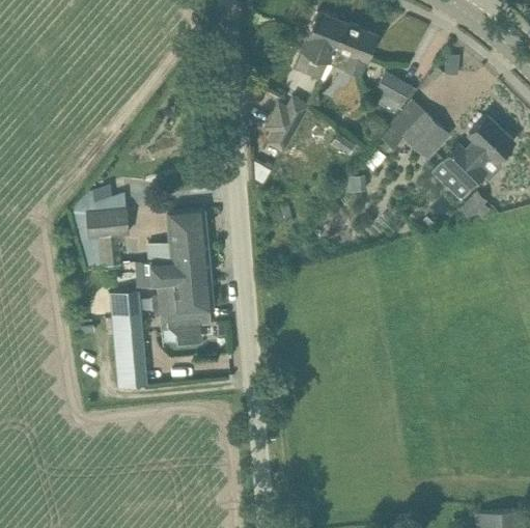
[(347,24),(316,11),(300,53),(331,65),(347,24)]
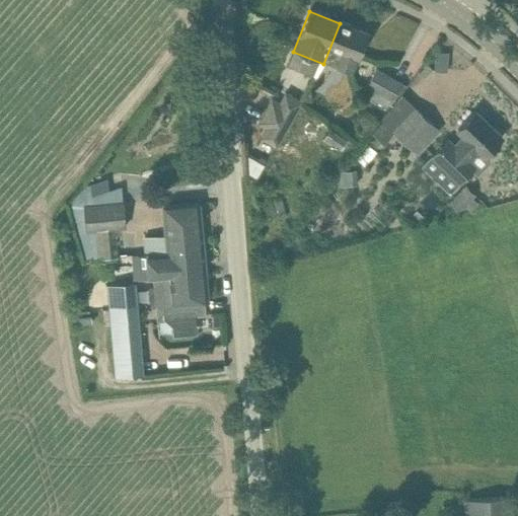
[(369,35),(340,23),(323,64),(351,74),(357,60),(359,60),(369,35)]
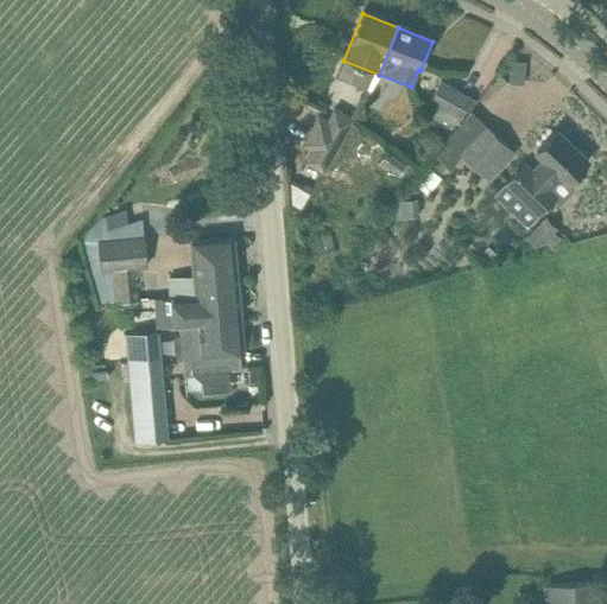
[(440,83),(429,105),(423,116),(453,129),(457,120),(460,121),(472,101),(440,83)]
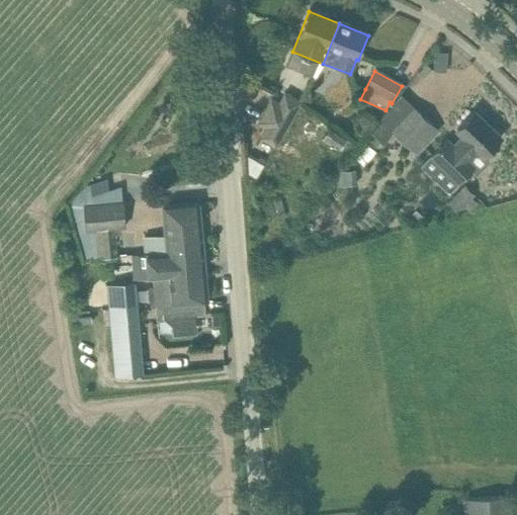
[(300,104),(283,95),(278,105),(270,100),(257,125),(265,130),(259,141),(275,150),(300,104)]
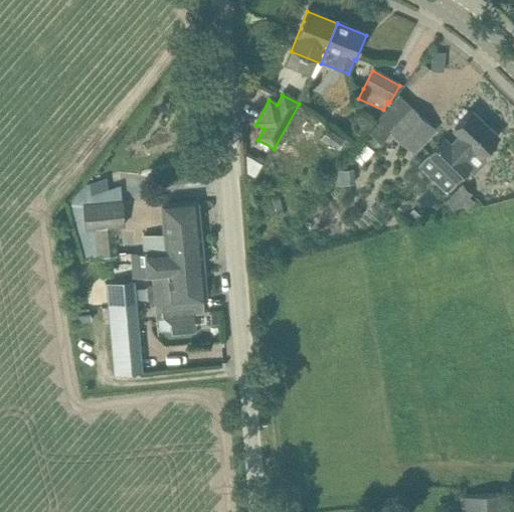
[(398,96),(378,122),(369,134),(380,146),(390,133),(414,156),(437,132),(398,96)]
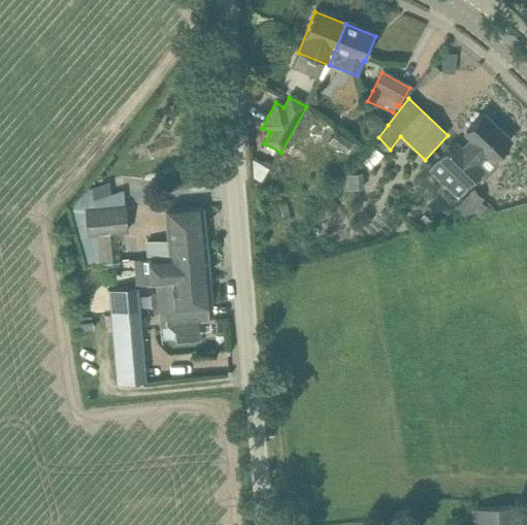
[(511,141),(483,116),(465,134),(469,138),(460,150),(455,145),(440,161),(450,170),(467,187),(480,173),(485,178),(489,175),(489,174),(496,166),(497,162),(494,159),(511,141)]
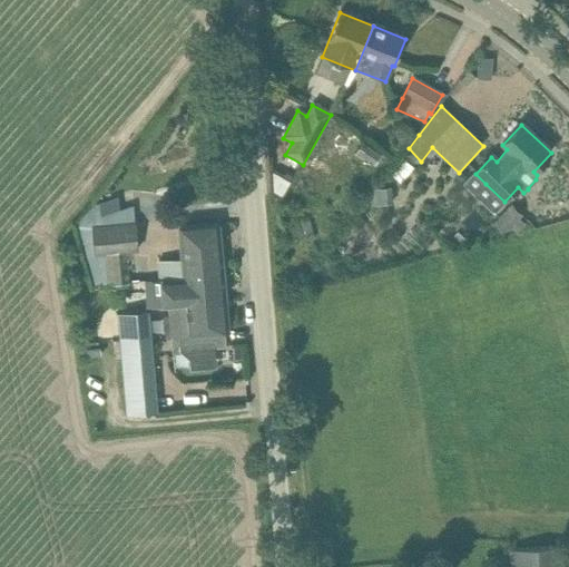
[(362,146),(354,158),(366,167),(368,166),(374,169),(381,157),(362,146)]
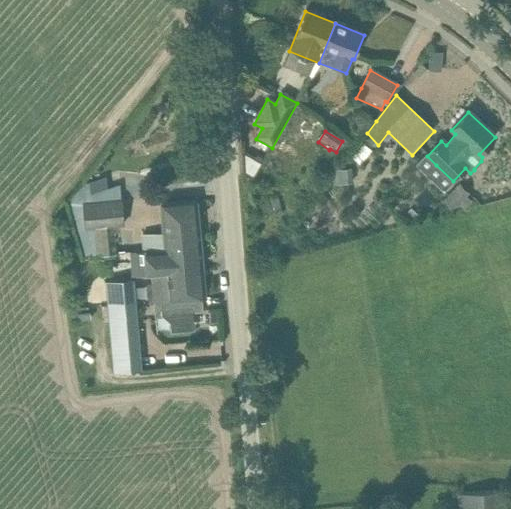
[(260,165),(245,156),(245,174),(253,178),(260,165)]
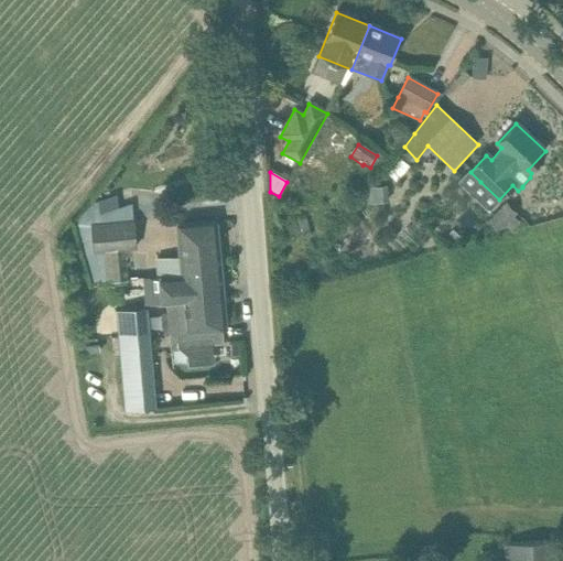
[(499,200),(480,182),(469,193),(488,211),(499,200)]
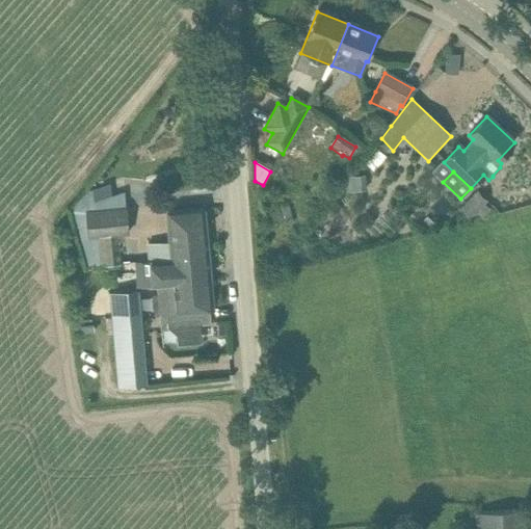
[(126,210),(71,216),(85,267),(112,266),(110,237),(128,235),(126,210)]
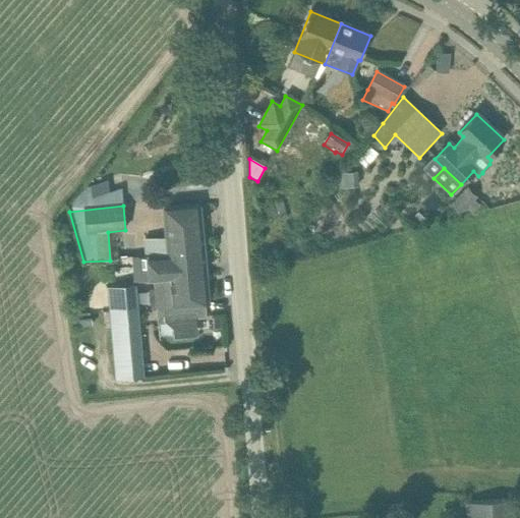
[(146,244),(147,257),(203,251),(198,207),(163,210),(166,241),(146,244)]
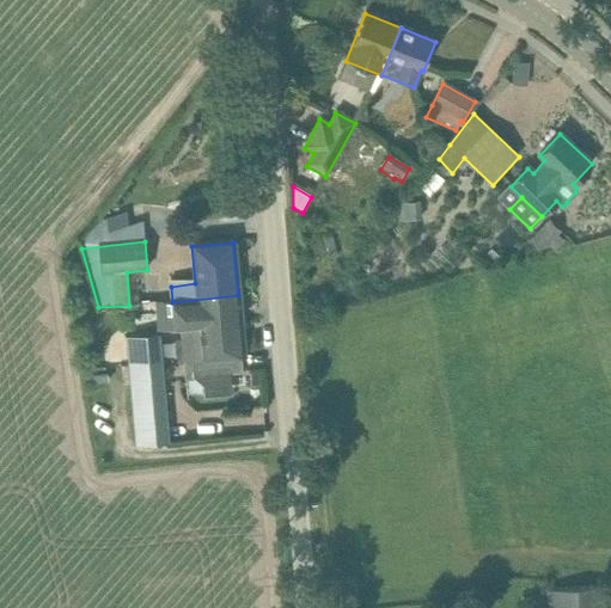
[(181,331),(242,325),(238,295),(172,302),(173,327),(181,327),(181,331)]
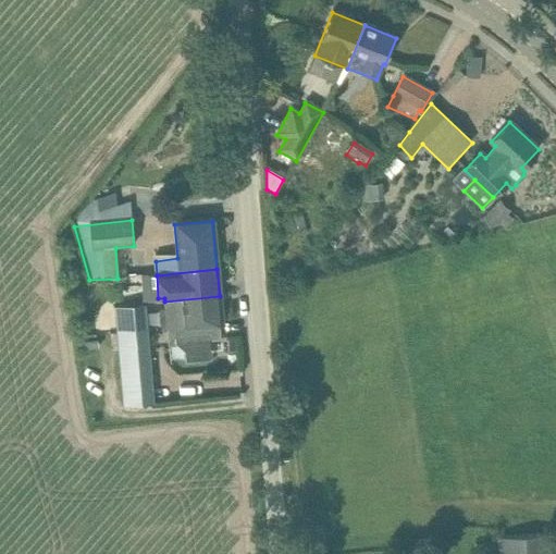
[(220,296),(164,302),(169,346),(221,341),(219,324),(222,324),(220,296)]
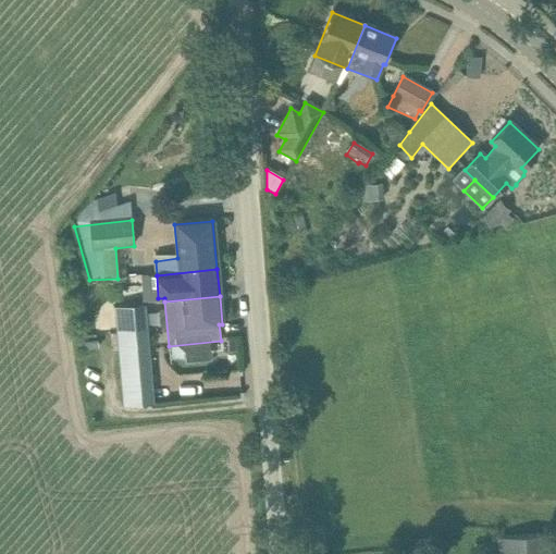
[(152,404),(145,330),(144,307),(114,309),(124,407),(152,404)]
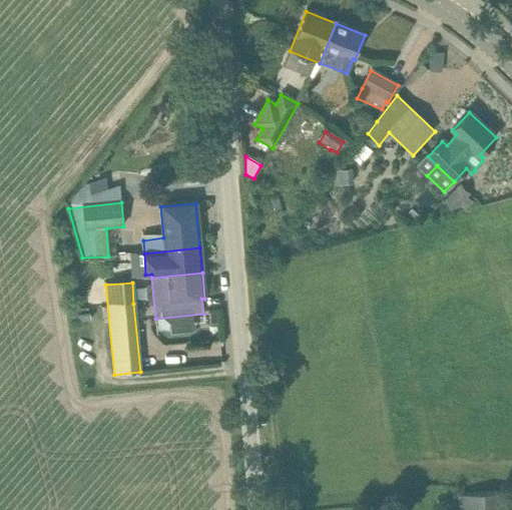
[(216,315),(209,316),(209,326),(217,326),(216,315)]
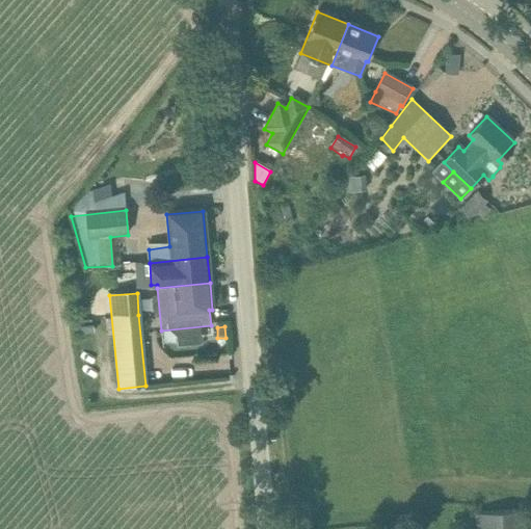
[(527,528),(525,510),(475,514),(476,528),(527,528)]
